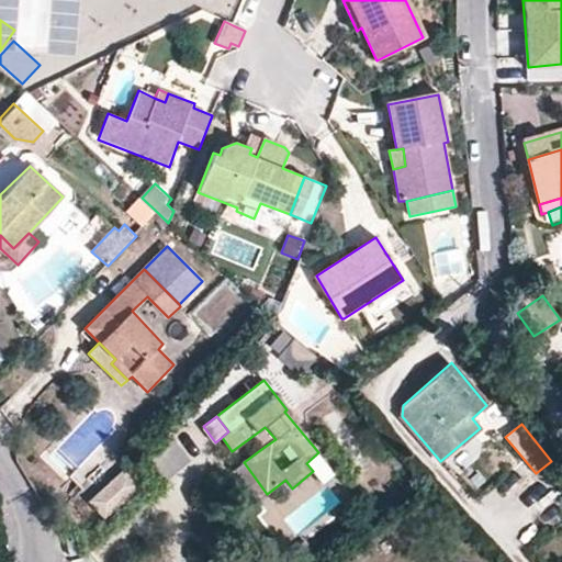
[(251,437),(261,449),(276,439),(265,427),(251,437)]
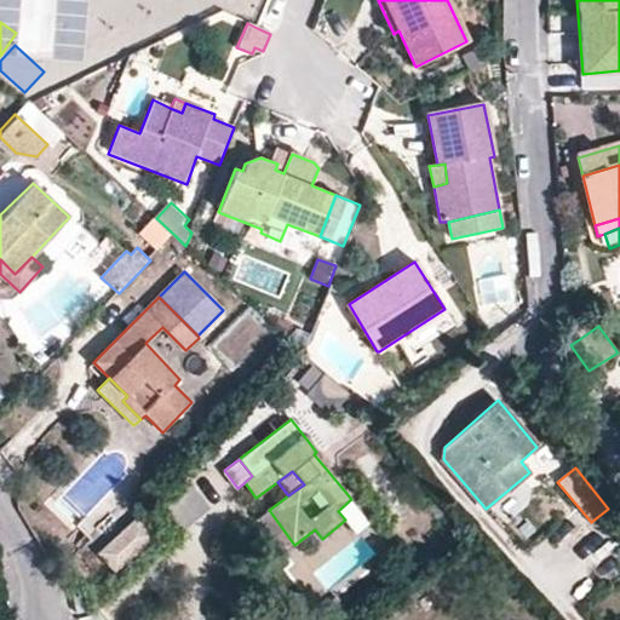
[(161,504),(181,526),(204,505),(184,483),(161,504)]
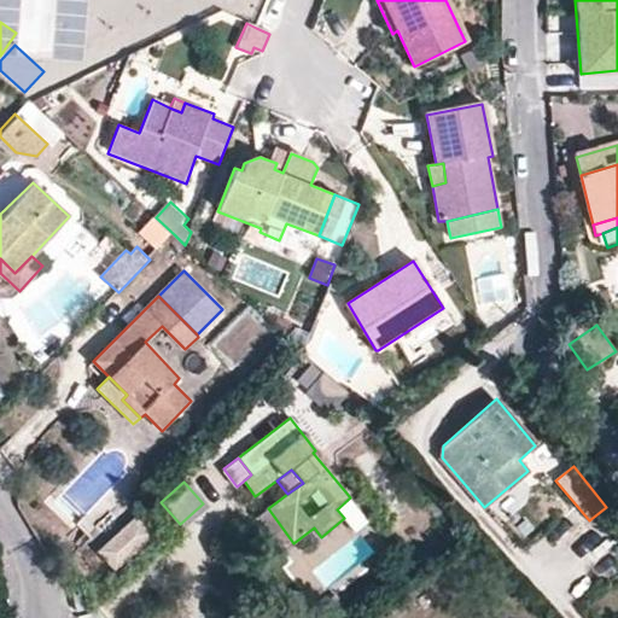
[(283,551),(293,543),(268,508),(257,516),(283,551)]
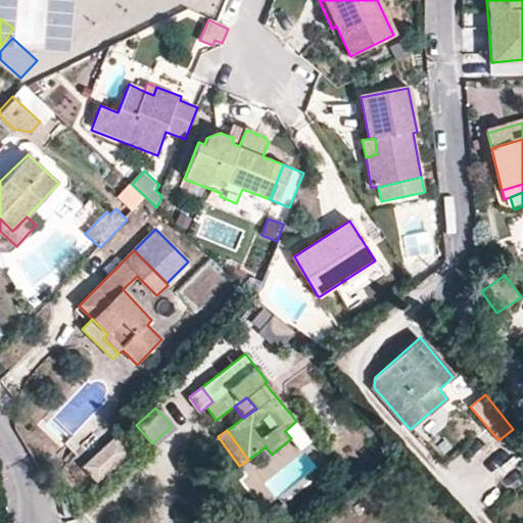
[(128,455),(114,439),(83,468),(96,483),(128,455)]
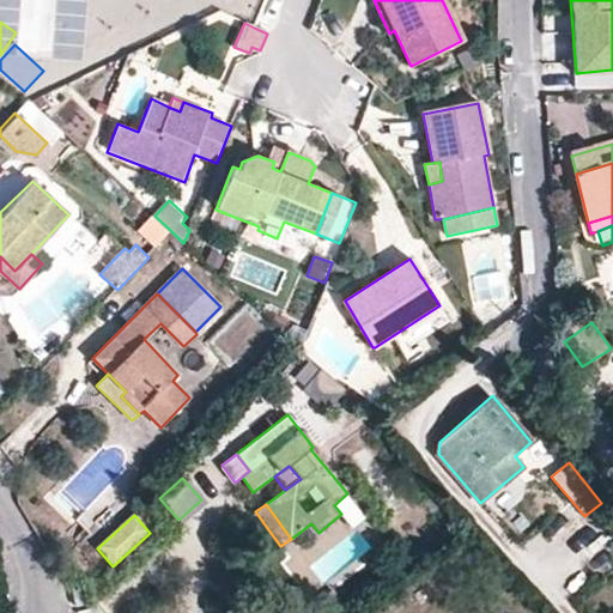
[(90,605),(86,587),(73,588),(77,607),(90,605)]
